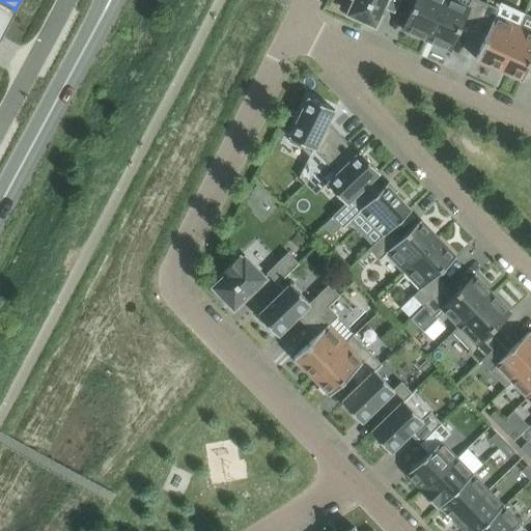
[(0,0),(0,36),(15,9),(15,8),(0,0)]
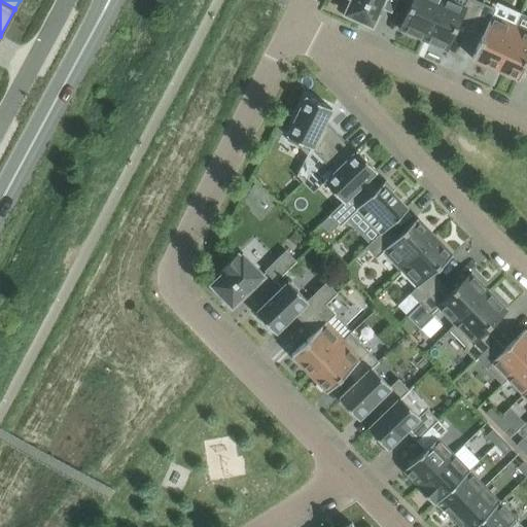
[(350,0),(345,13),(348,14),(346,20),(357,25),(359,20),(372,26),(382,0),(350,0)]
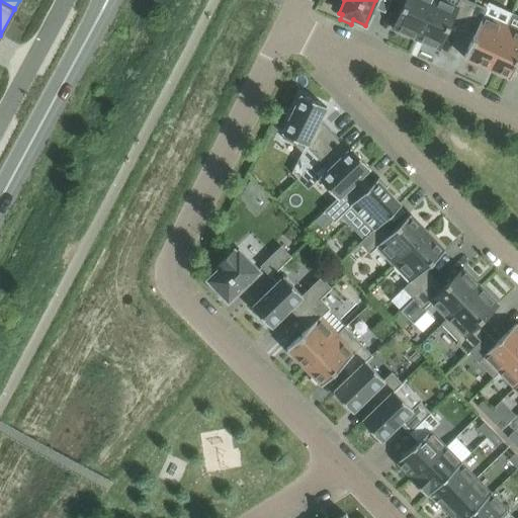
[(396,0),(404,3),(392,28),(415,38),(432,0),(396,0)]
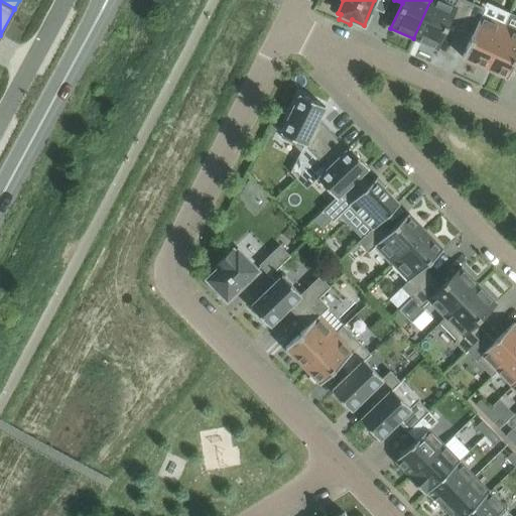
[(430,0),(413,38),(436,48),(447,24),(460,29),(472,3),(465,0),(457,0),(454,7),(438,0),(430,0)]
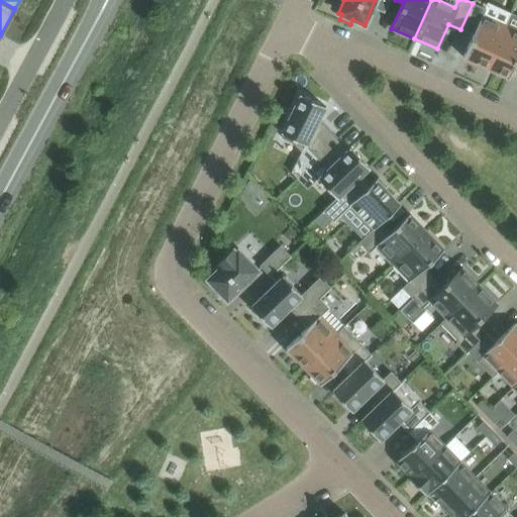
[(462,57),(486,68),(505,25),(483,15),(486,9),(473,3),(460,29),(473,34),(462,57)]
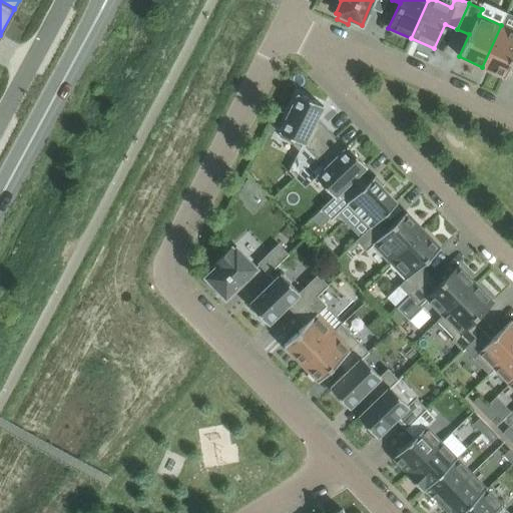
[(512,30),(501,25),(482,67),(504,77),(512,57),(512,30)]
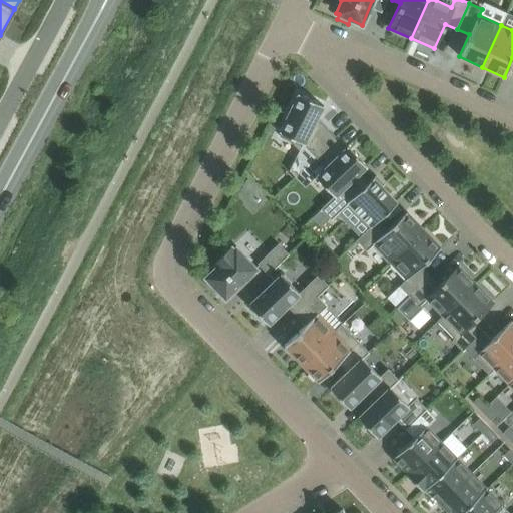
[(302,144),(313,155),(334,134),(317,117),(323,105),(298,93),(278,131),(281,132),(279,136),(293,143),(294,139),(302,143),(302,144)]
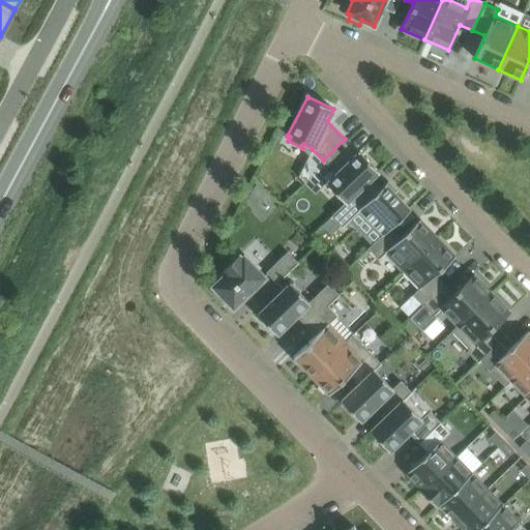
[(325,182),(344,203),(345,204),(363,185),(378,172),(358,151),(345,139),(323,160),(335,173),(325,182)]
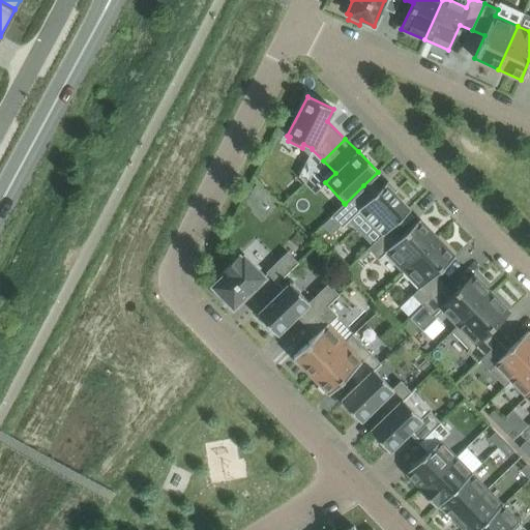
[(373,195),(363,185),(345,204),(344,203),(330,215),(341,227),(359,210),(382,234),(383,235),(389,229),(409,209),(393,193),(395,190),(387,182),(385,184),(384,183),(373,195)]
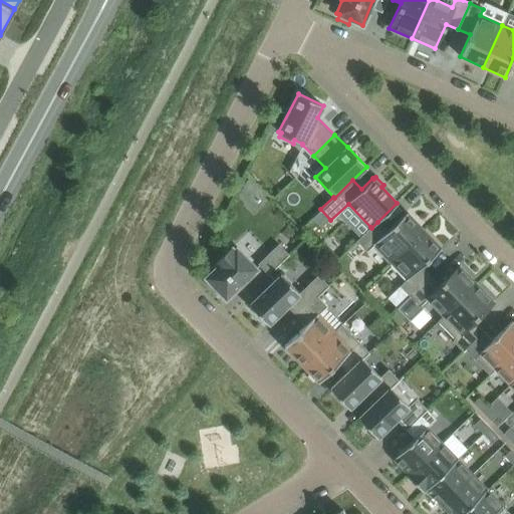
[(373,245),(390,262),(423,230),(406,212),(387,231),(377,222),(371,228),(370,227),(355,241),(366,252),(373,245)]
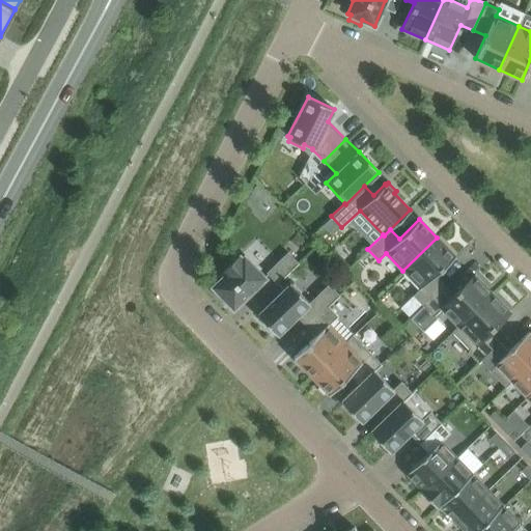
[(455,256),(437,238),(402,271),(420,288),(413,296),(423,306),(444,285),(435,276),(455,256)]
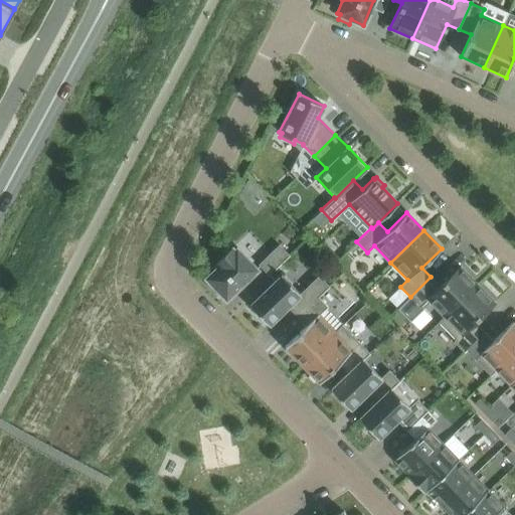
[(268,276),(289,255),(279,244),(258,265),(268,276)]
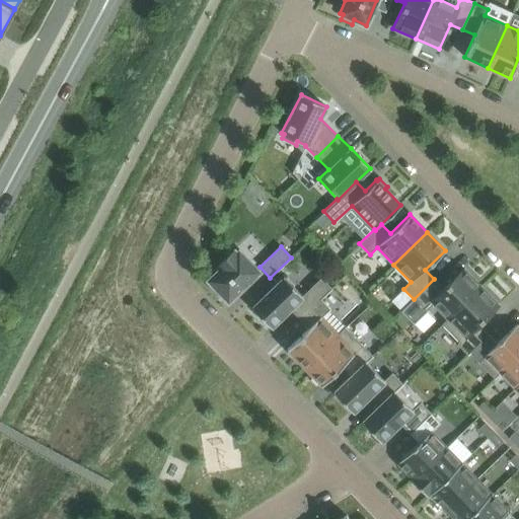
[(220,269),(208,281),(210,283),(207,286),(215,295),(219,292),(227,301),(257,272),(238,251),(236,253),(233,250),(217,266),(220,269)]
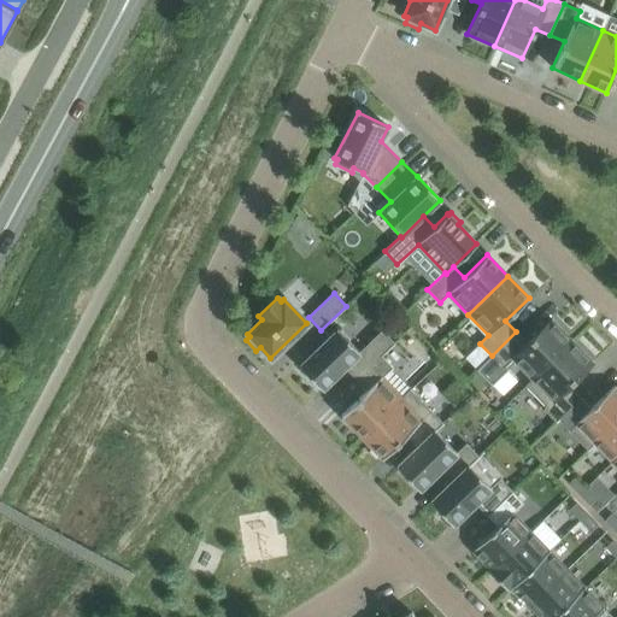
[(512,359),(532,378),(532,380),(571,341),(551,321),(527,342),(516,331),(492,356),(503,368),(512,359)]
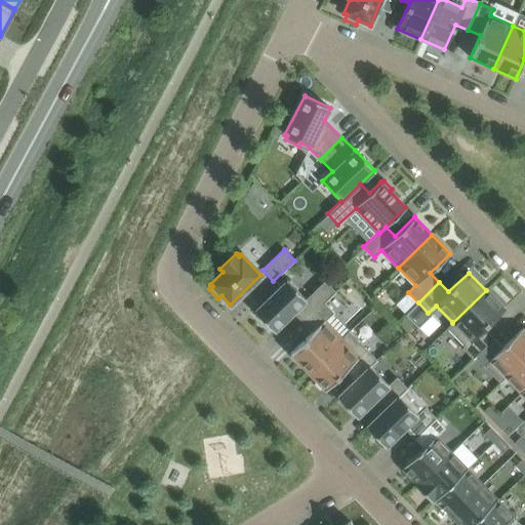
[(253,311),(274,332),(293,313),(303,323),(334,291),(324,281),(306,299),(286,280),(253,311)]
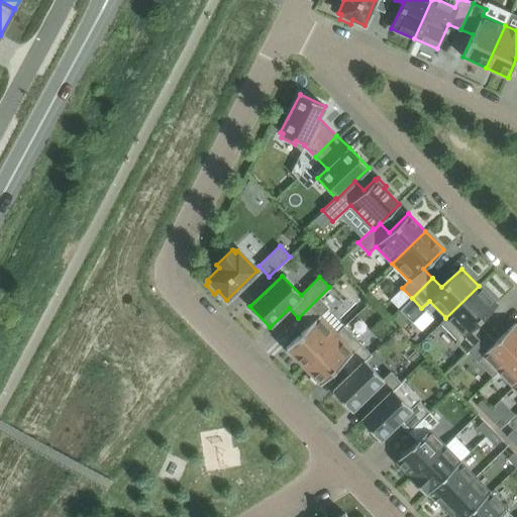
[(496,304),(479,286),(445,318),(445,317),(439,323),(456,340),(454,342),(466,353),(468,351),(486,333),(477,323),(496,304)]
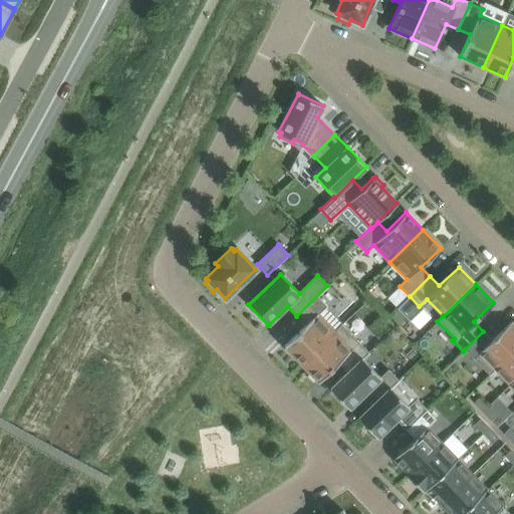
[(327,285),(296,316),(305,325),(283,345),(301,363),(341,325),(341,324),(333,331),(317,314),(326,306),(317,296),(328,286),(327,285)]
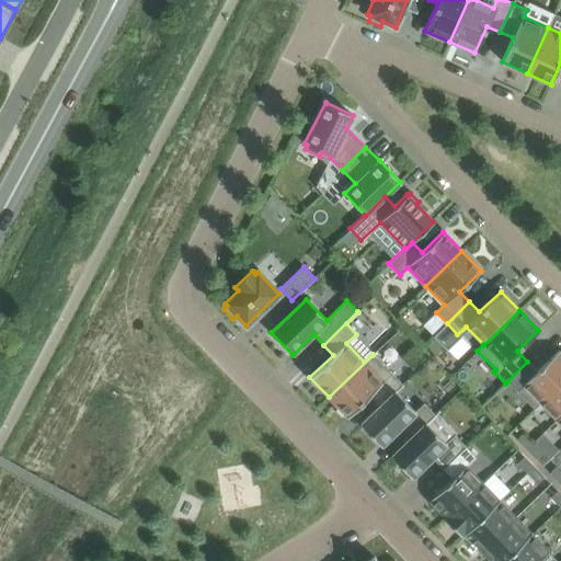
[(537,371),(527,362),(507,381),(516,391),(534,409),(560,381),(560,353),(560,354),(558,351),(537,371)]
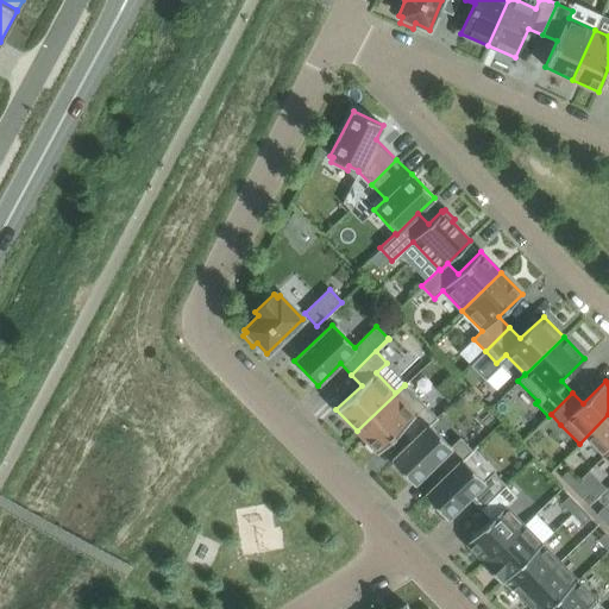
[(410,441),(435,418),(405,385),(357,431),(377,452),(401,431),(410,441)]
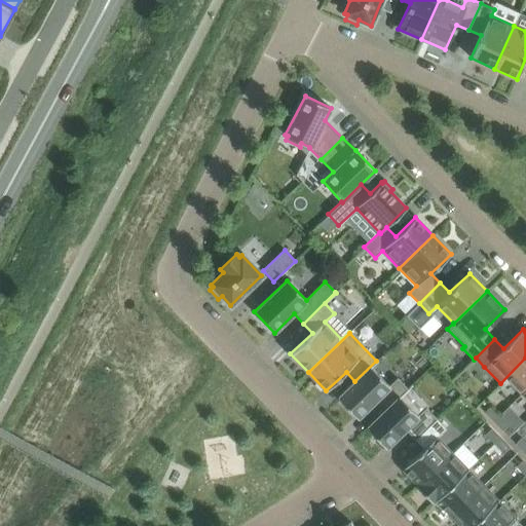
[(525,388),(525,358),(500,383),(500,384),(506,378),(521,393),(525,388)]
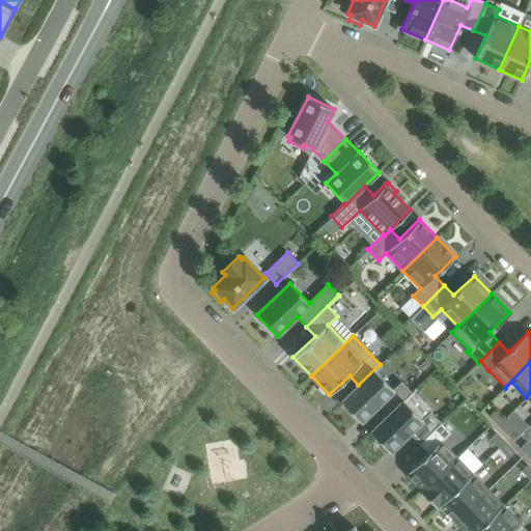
[(380,403),(389,413),(411,392),(400,382),(392,390),(374,370),(381,364),(380,364),(358,385),(340,401),(361,422),(380,403)]
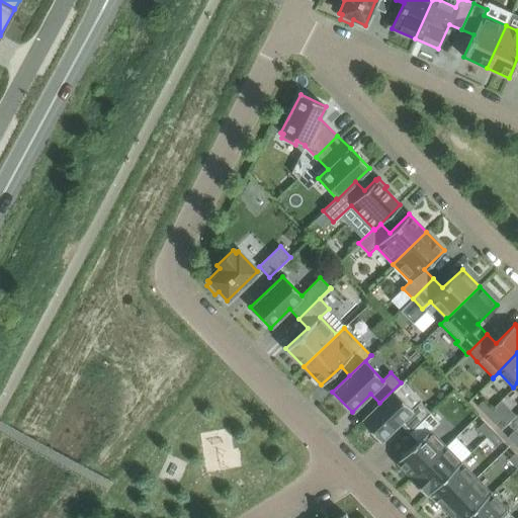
[(401,382),(379,403),(360,421),(380,441),(399,423),(409,433),(430,413),(419,402),(411,410),(394,392),(402,383),(401,382)]
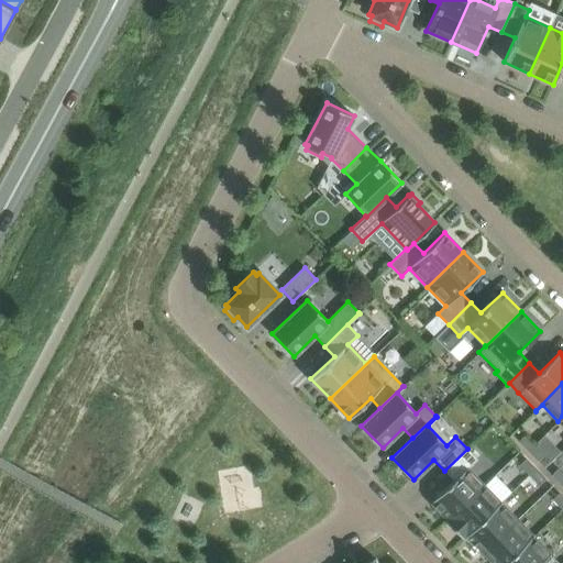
[(485,431),(495,441),(501,434),(493,424),(485,431)]
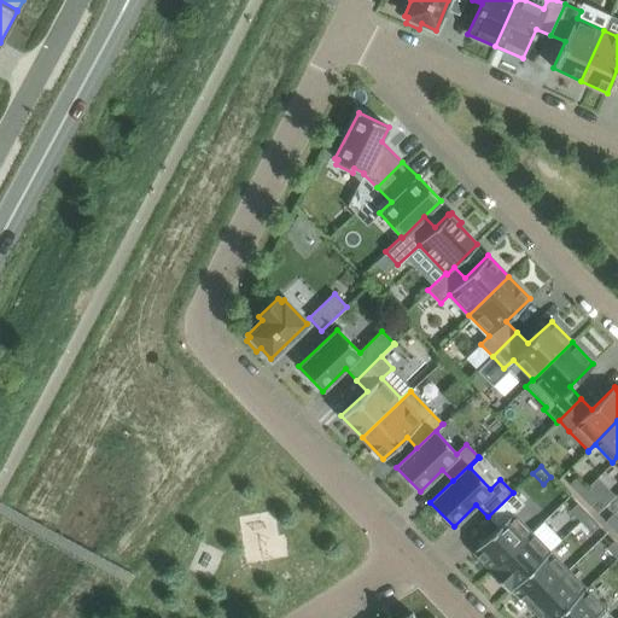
[(569,484),(578,495),(587,488),(576,477),(569,484)]
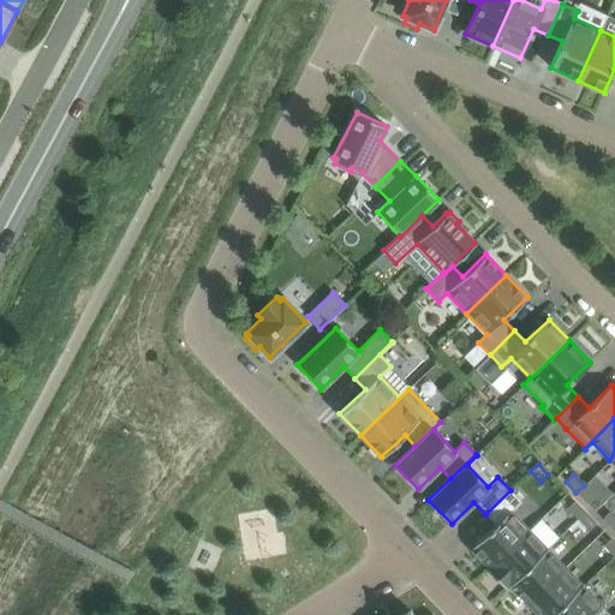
[(584,485),(575,493),(586,503),(593,496),(584,485)]
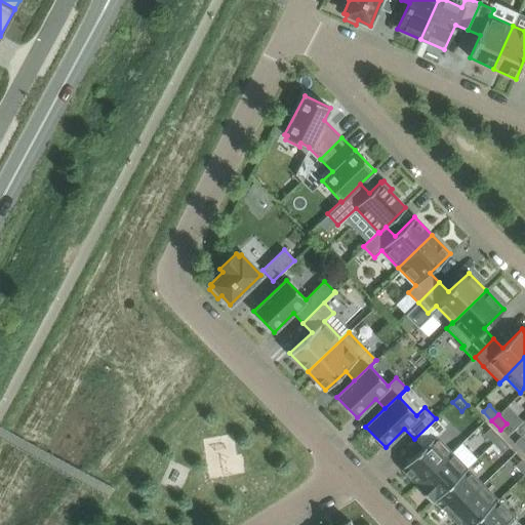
[(484,434),(492,443),(499,437),(490,428),(484,434)]
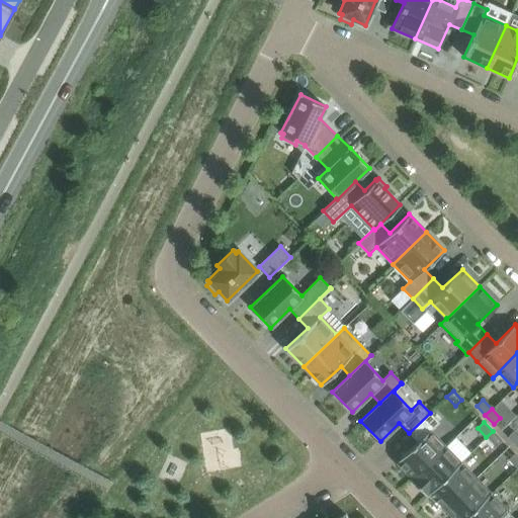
[(410,480),(444,446),(429,430),(396,462),(411,478),(410,480)]
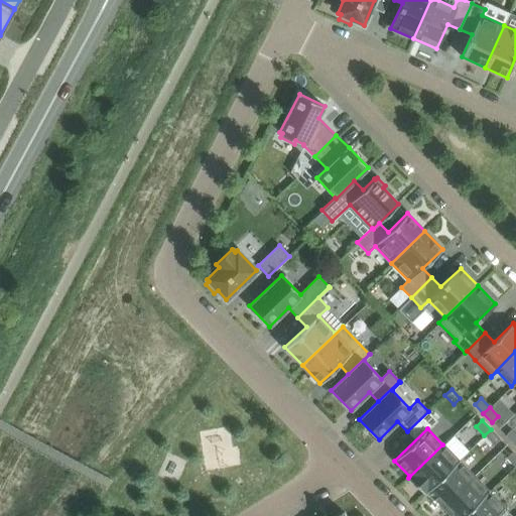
[(499,438),(491,429),(484,435),(493,444),(499,438)]
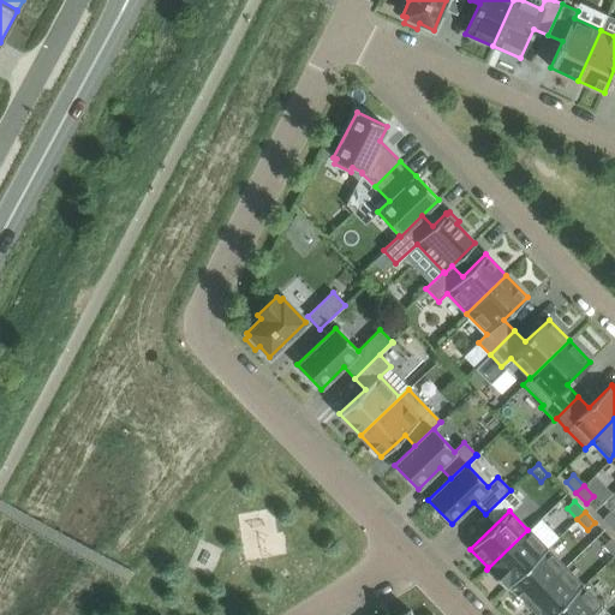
[(602,519),(611,530),(614,526),(614,518),(609,512),(602,519)]
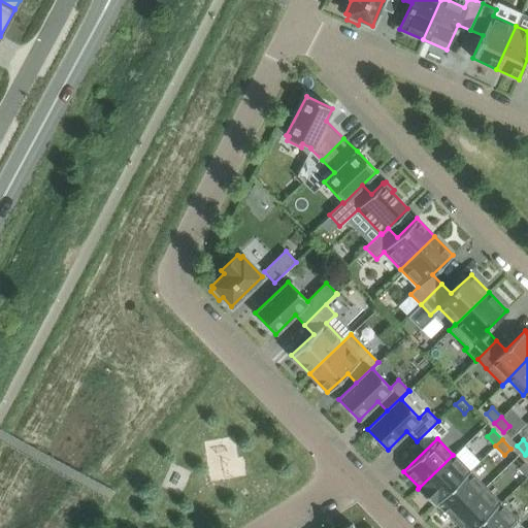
[(434,505),(468,471),(453,455),(418,489),(434,505)]
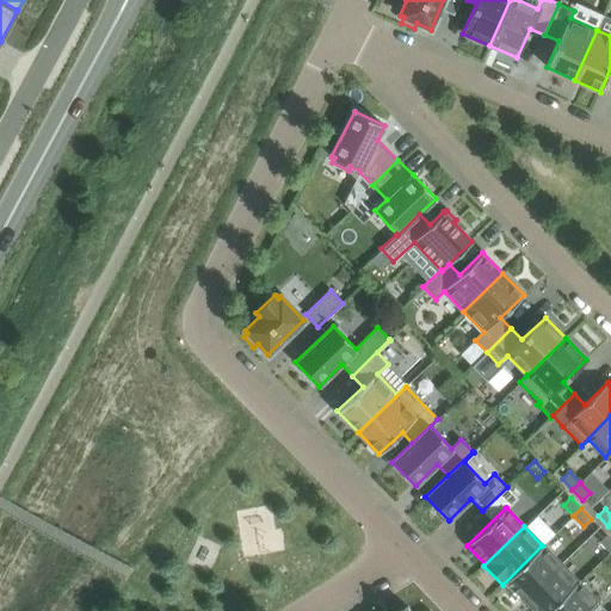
[(599,542),(609,553),(610,550),(610,539),(606,535),(599,542)]
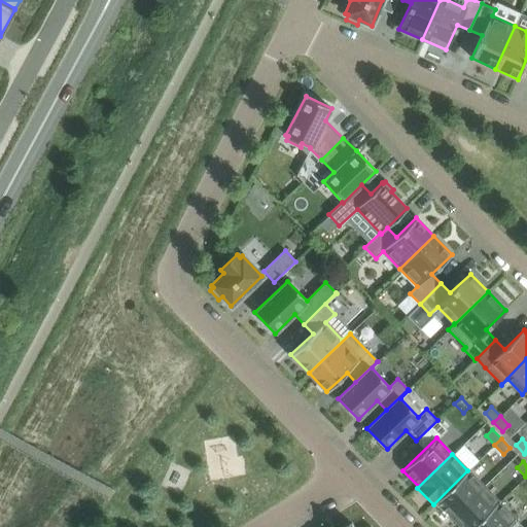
[(451,518),(484,487),(467,470),(433,504),(436,502),(451,518)]
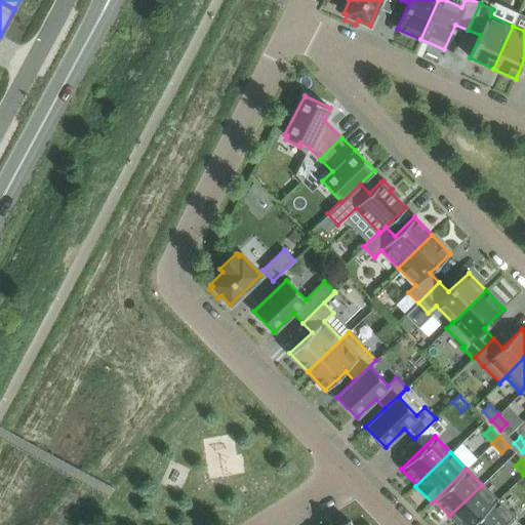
[(472,524),(497,500),(482,485),(449,516),(458,524),(472,524)]
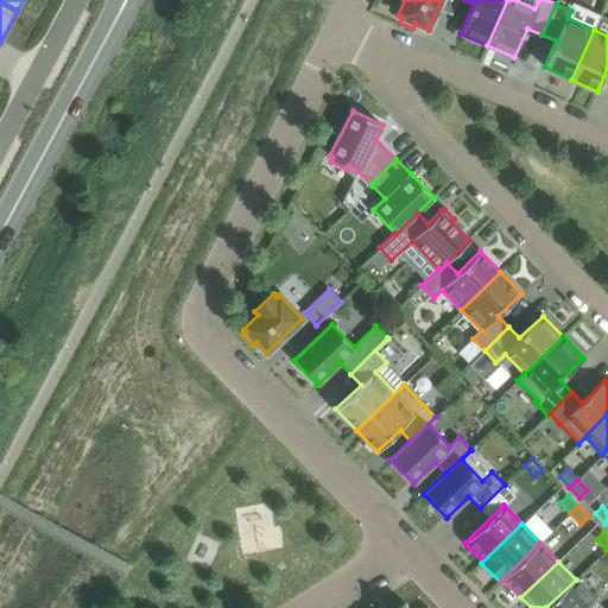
[(576,580),(546,607),(583,607),(594,599),(576,580)]
